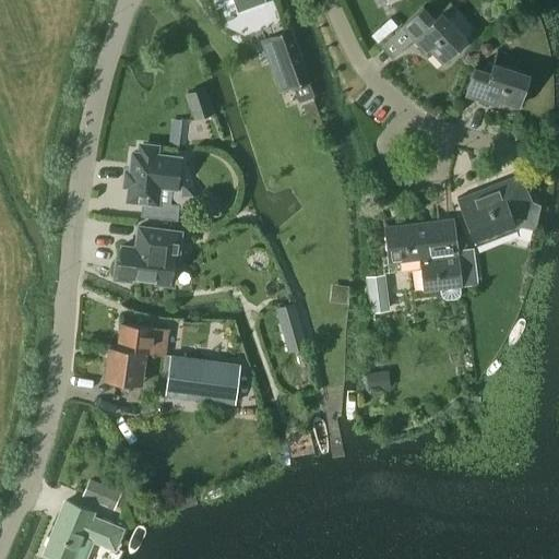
[(234,0),(237,10),(263,0),(234,0)]
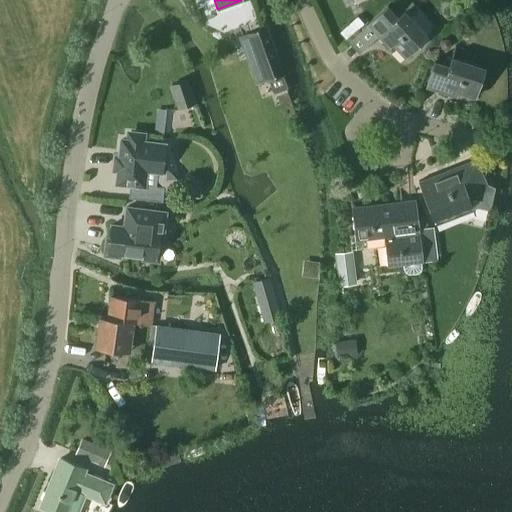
[(388,6),(367,25),(388,48),(392,45),(404,58),(428,36),(404,10),(397,16),(388,6)]
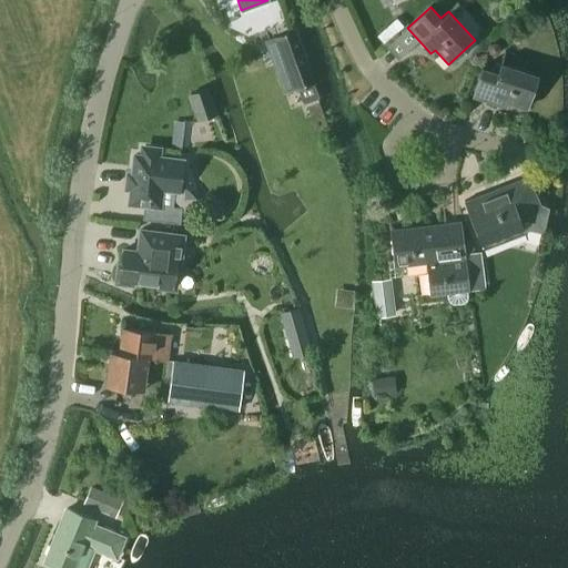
[(313,82),(294,31),(277,38),(295,89),(300,87),(313,82)]
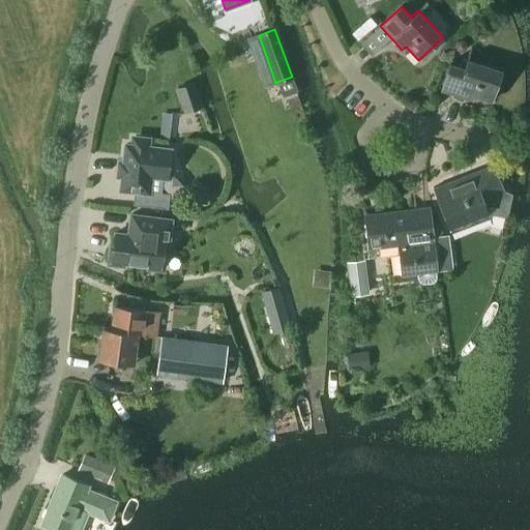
[(455,42),(454,48),(457,52),(462,53),(465,51),(466,46),(464,42),(460,40),(455,42)]
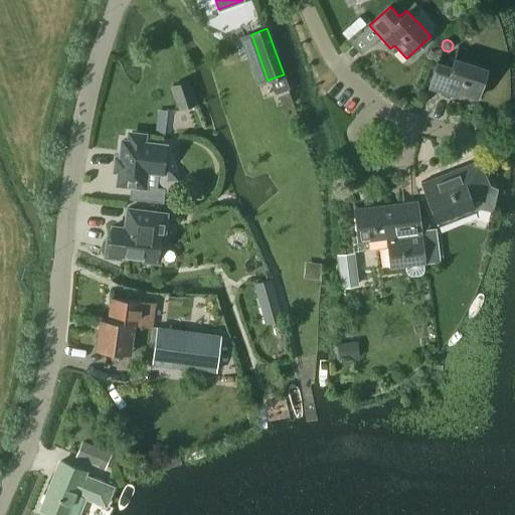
[(454,56),(451,64),(437,60),(427,89),(460,99),(461,94),(478,100),(488,67),(454,56)]
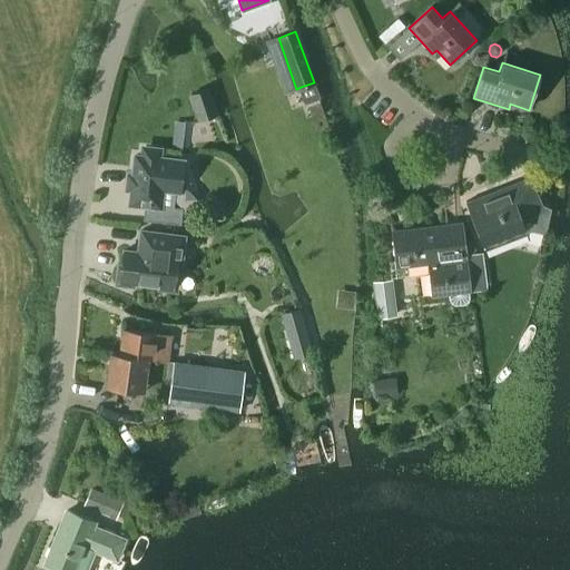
[(314,82),(301,87),(306,102),(320,98),(314,82)]
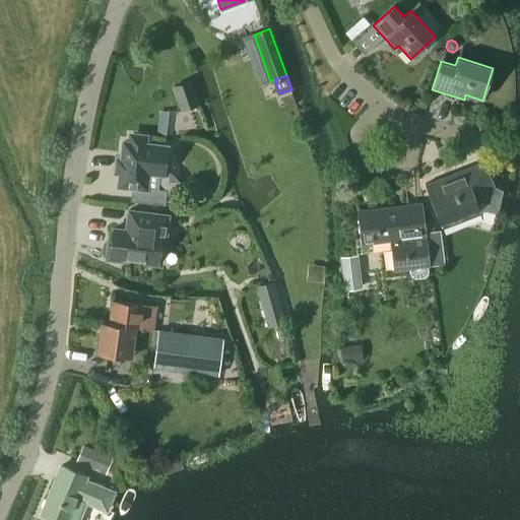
[(189,82),(173,87),(182,113),(198,107),(189,82)]
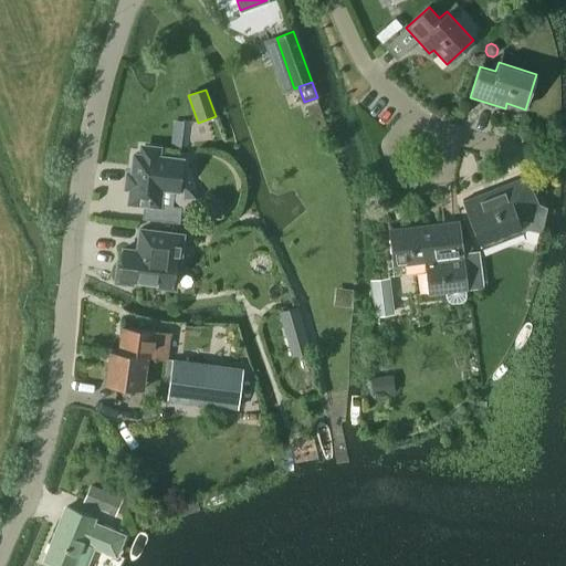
[(226,125),(215,127),(218,139),(229,136),(226,125)]
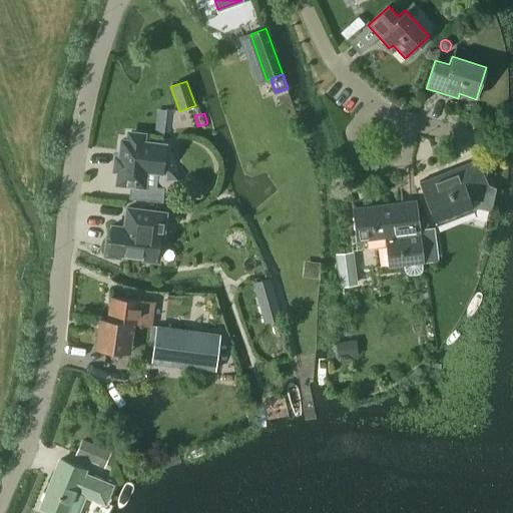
[(115,184),(129,185),(128,197),(162,201),(164,186),(145,184),(146,173),(163,175),(166,144),(145,142),(146,132),(126,130),(125,139),(120,139),(115,184)]
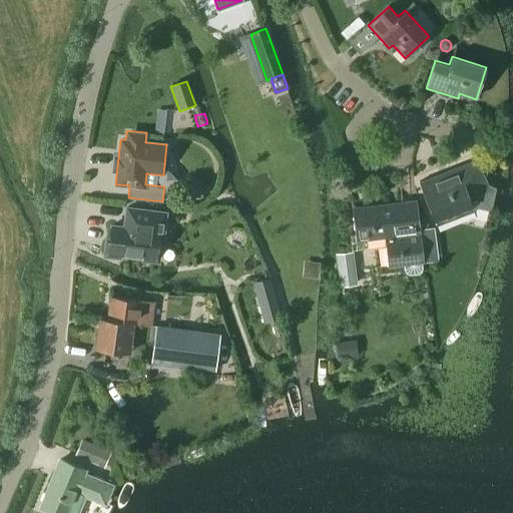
[(473,205),(490,209),(495,186),(488,185),(478,158),(419,181),(434,221),(473,205)]
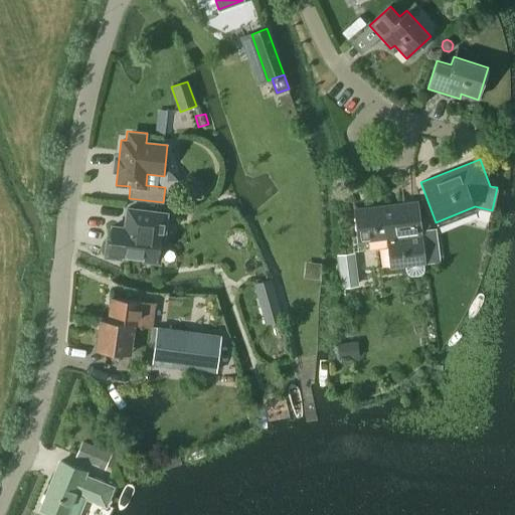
[(389,268),(404,267),(405,271),(407,275),(410,276),(420,275),(422,273),(423,269),(423,264),(425,264),(417,200),(353,207),(357,242),(386,239),(389,268)]
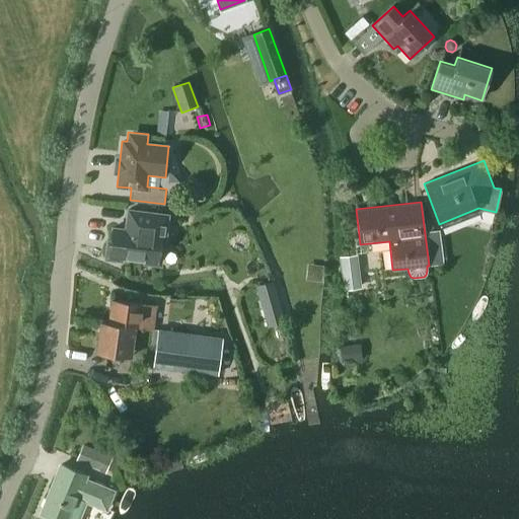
[(114,227),(109,255),(157,263),(161,234),(163,235),(166,217),(152,215),(152,213),(127,210),(125,229),(114,227)]
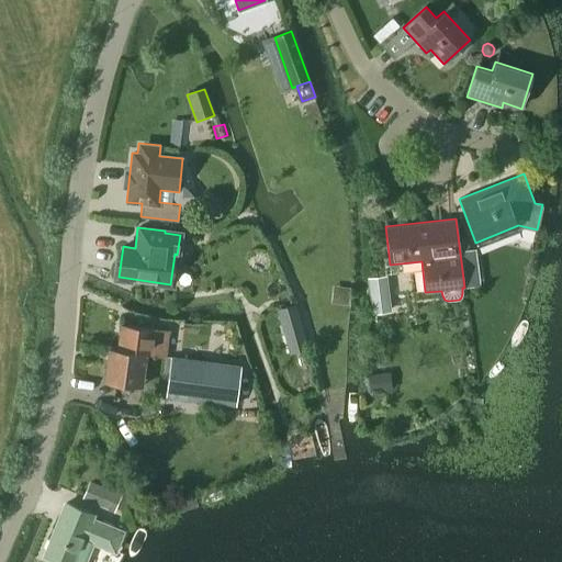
[(476,249),(461,251),(463,267),(478,266),(476,249)]
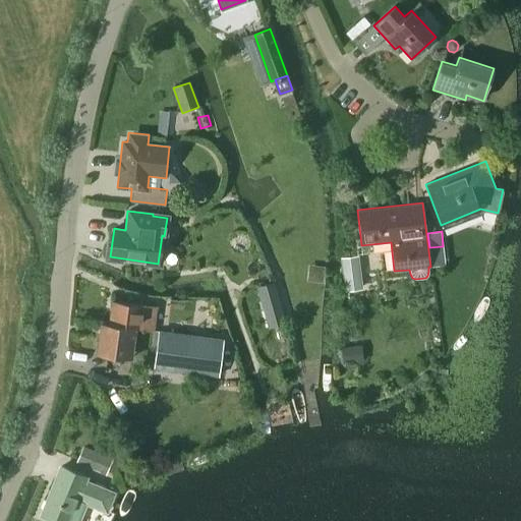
[(342,258),(341,258),(345,292),(363,289),(359,256),(350,257),(350,252),(342,253),(342,258)]
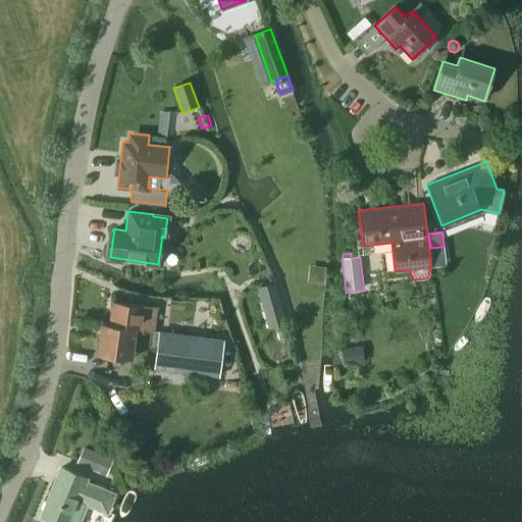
[(316,266),(315,282),(323,283),(325,267),(316,266)]
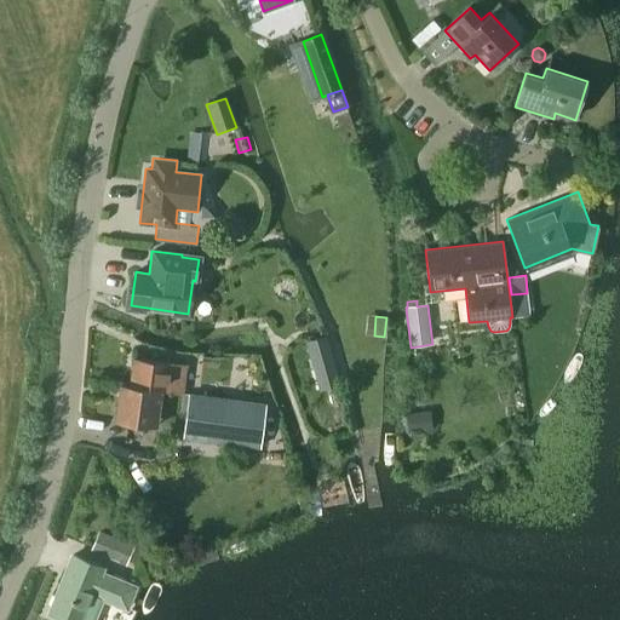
[(325,368),(331,389),(340,386),(326,337),(306,343),(315,371),(325,368)]
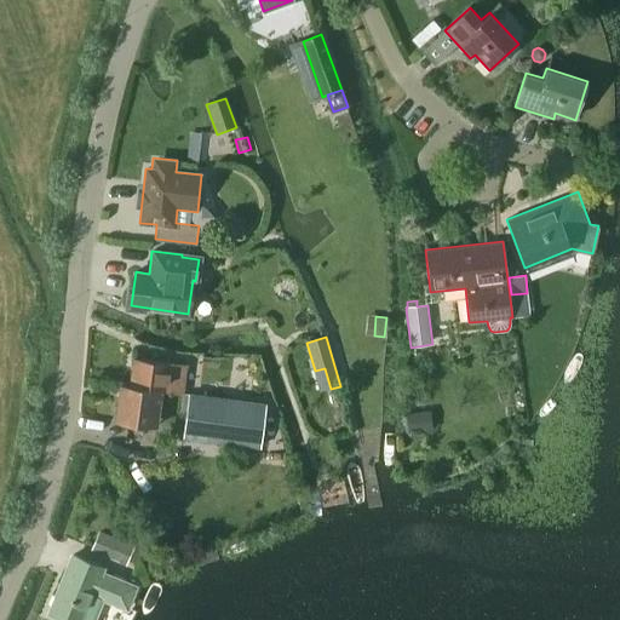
[(184,394),(187,365),(133,357),(130,385),(130,386),(161,390),(161,391),(184,394)]
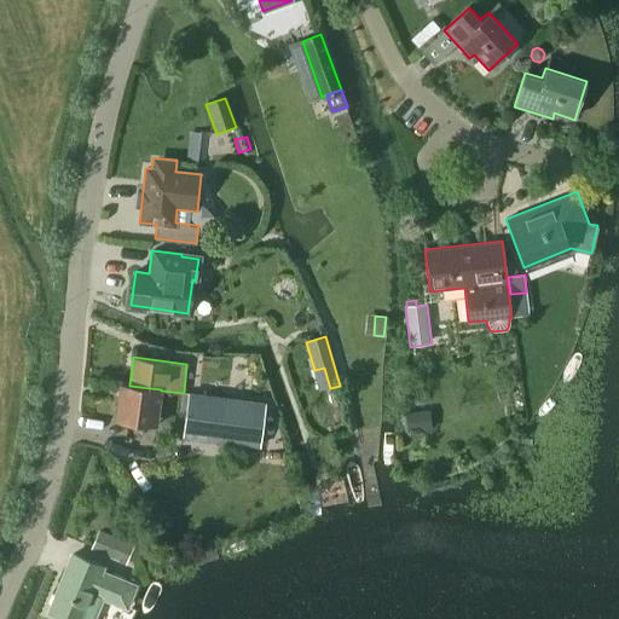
[(156,426),(161,391),(161,389),(129,386),(129,385),(119,382),(114,421),(146,424),(156,426)]
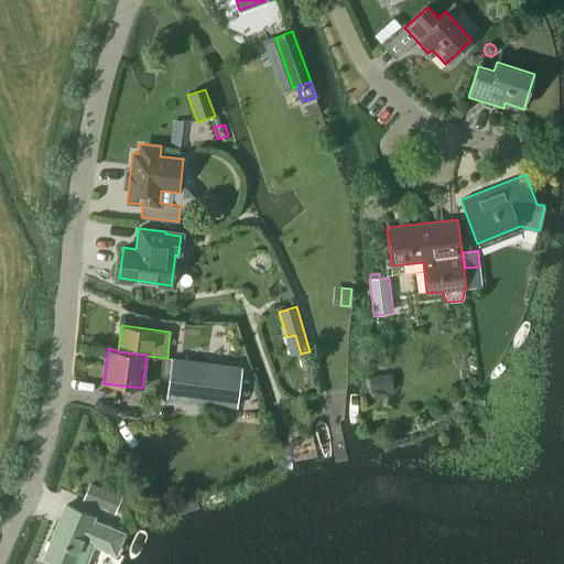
[(172,358),(166,399),(236,409),(241,368),(172,358)]
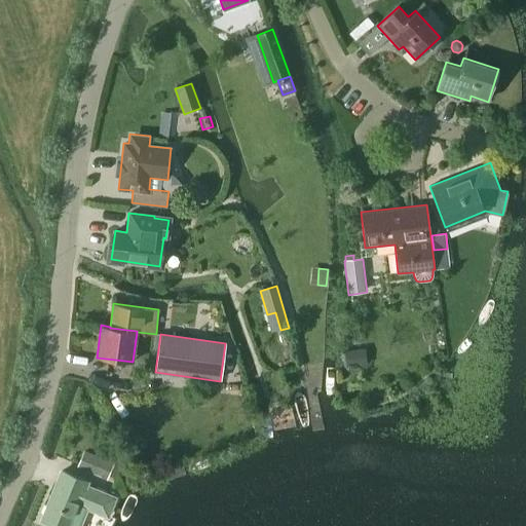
[(365,349),(344,351),(345,368),(367,366),(365,349)]
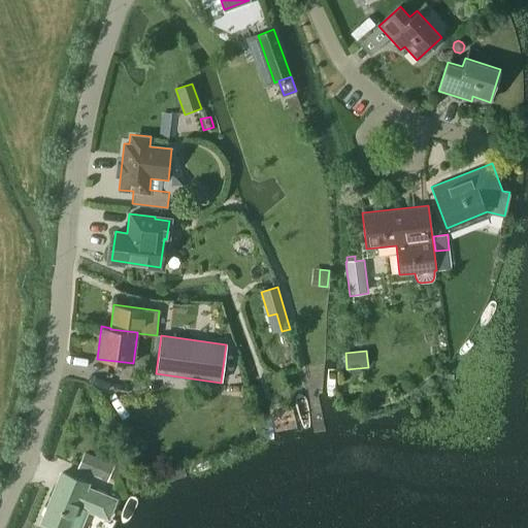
[(76,468),(107,482),(113,465),(84,452),(76,468)]
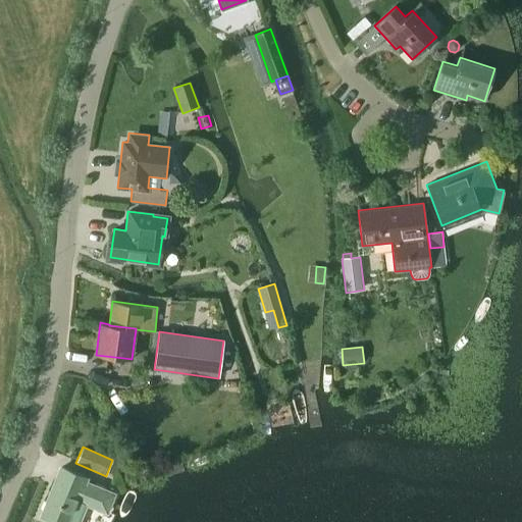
[(108,514),(116,494),(86,482),(88,478),(61,467),(41,516),(56,521),(79,521),(86,505),(108,514)]
